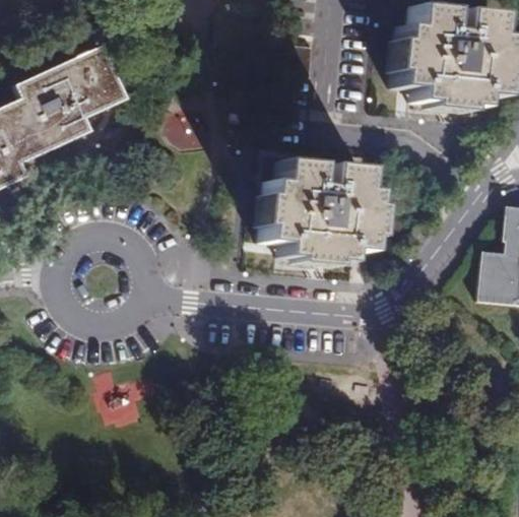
[(406,2),(457,3),(457,0),(387,0),(387,20),(405,20),(406,2)]
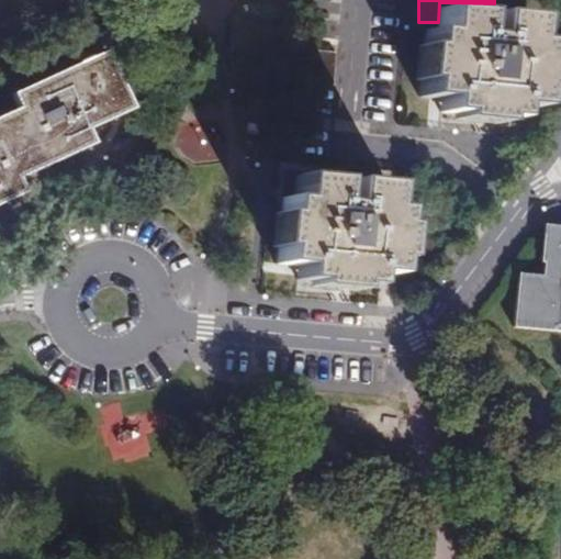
[(530,37),(533,14),(493,10),(492,14),(480,13),(480,9),(440,6),(438,29),(426,28),(421,94),(441,96),(440,110),(512,116),(514,102),(535,104),(541,38),(530,37)]
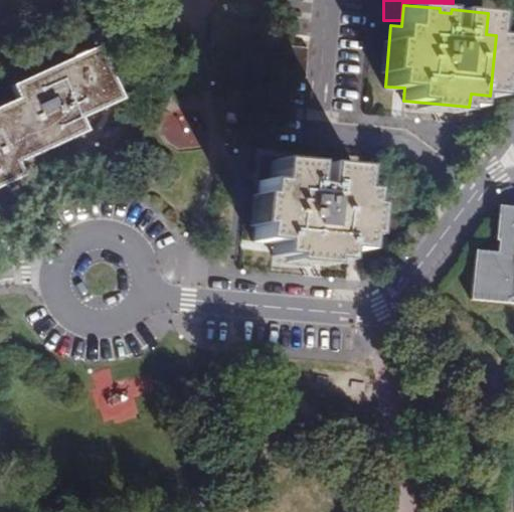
[(308,44),(285,42),(282,72),(305,74),(308,44)]
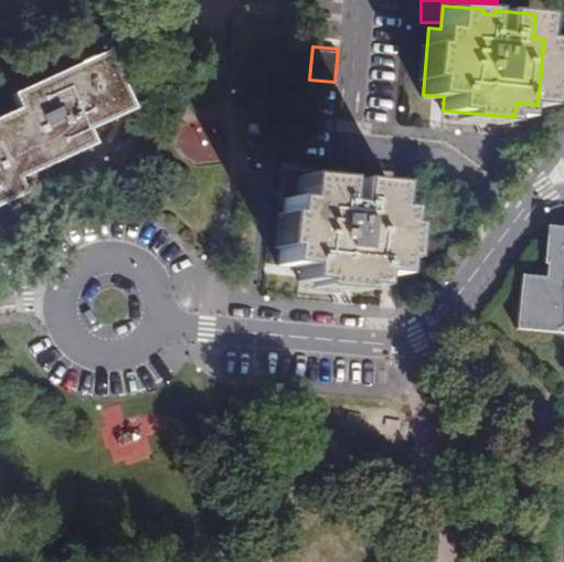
[(0,200),(24,190),(18,176),(93,140),(87,127),(132,106),(107,50),(13,93),(20,106),(0,115),(0,200)]
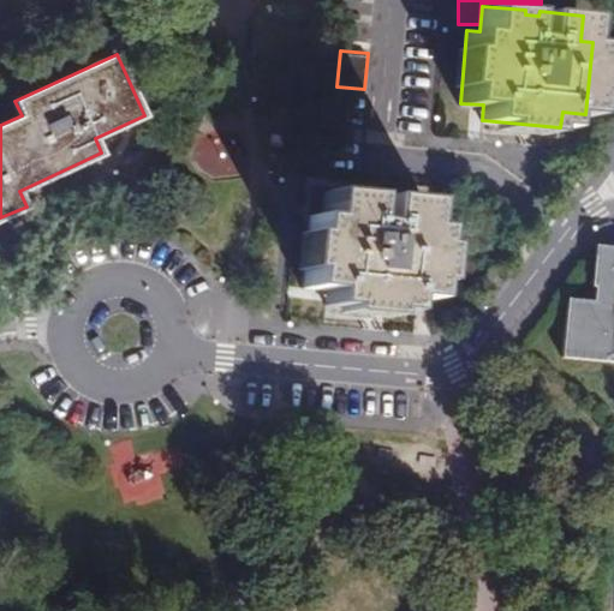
[(369,192),(325,189),(322,214),(310,213),(303,285),(326,287),(323,303),(404,310),(405,295),(428,298),(435,226),(424,225),(427,198),(382,193),(381,197),(369,196),(369,192)]
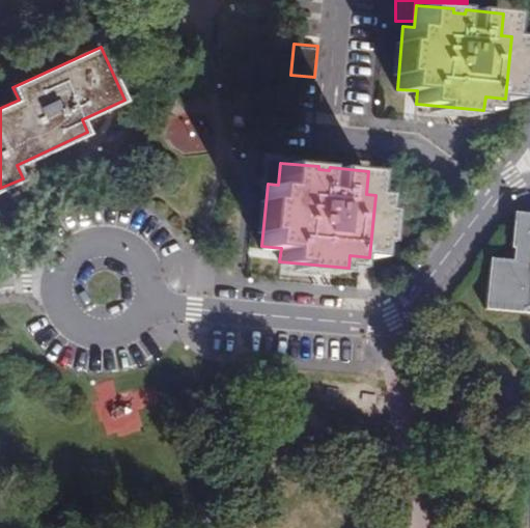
[(529,212),(515,211),(512,244),(514,244),(513,258),(491,256),(486,306),(529,309),(529,212)]
